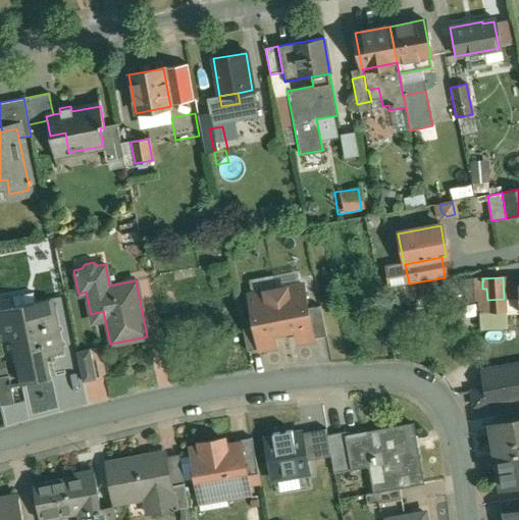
[(482,289),(482,278),(475,278),(477,300),(487,300),(486,289),(482,289)]
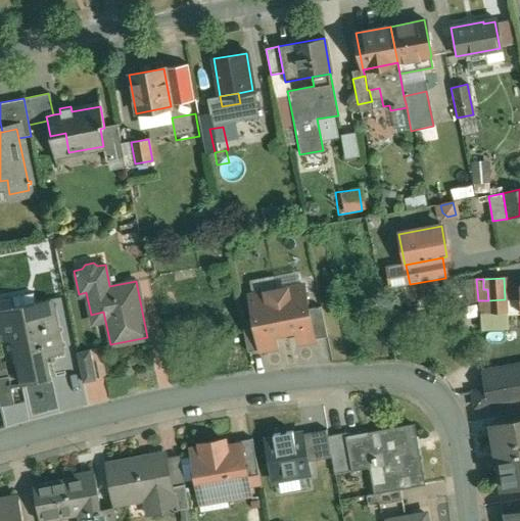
[(302,286),(276,291),(283,332),(295,330),(297,342),(313,339),(308,309),(302,286)]
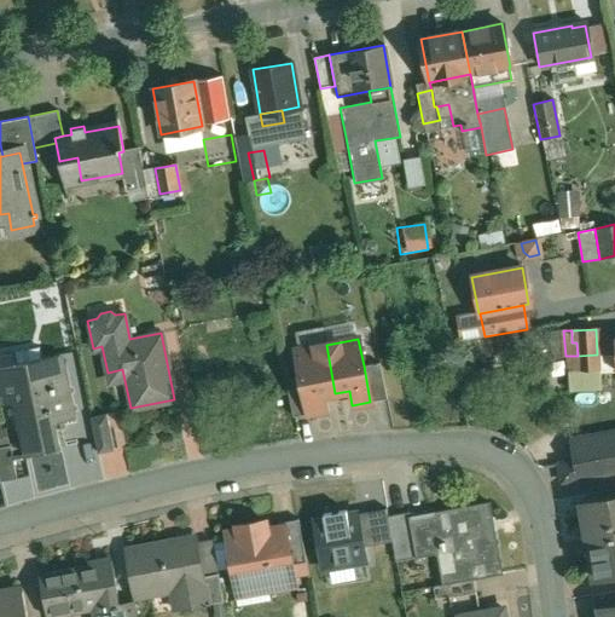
[(326,345),(294,351),(299,379),(306,414),(324,410),(321,396),(335,393),(326,345)]
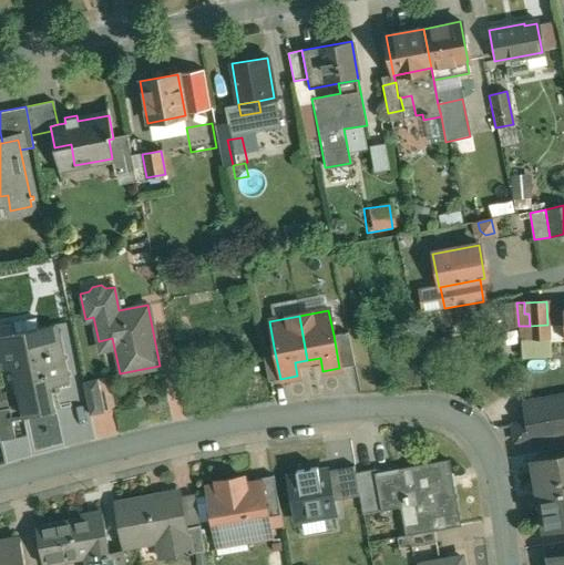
[(53,325),(0,335),(0,369),(18,366),(24,398),(19,399),(22,417),(54,410),(50,386),(69,382),(62,353),(60,355),(53,325)]
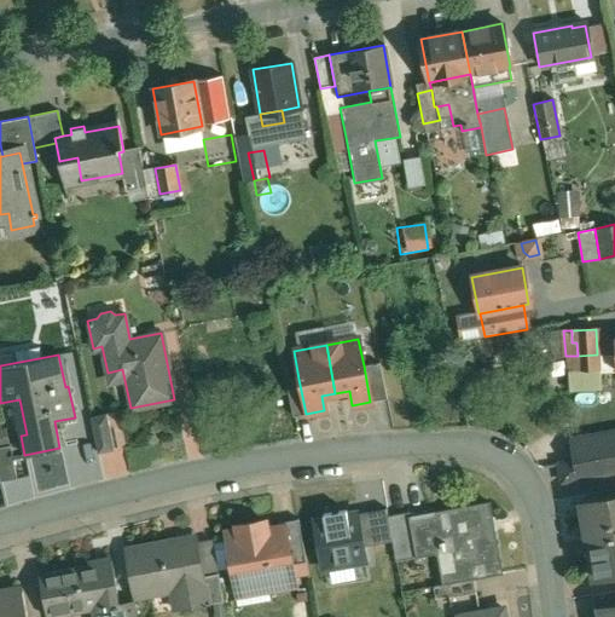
[(597,355),(578,356),(579,370),(598,369),(597,355)]
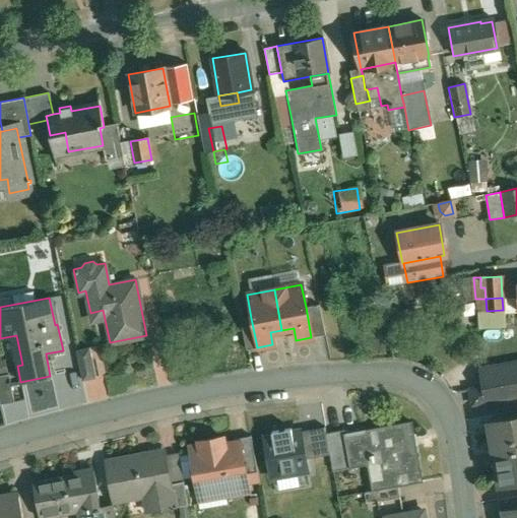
[(486,299),(475,299),(475,311),(487,311),(486,299)]
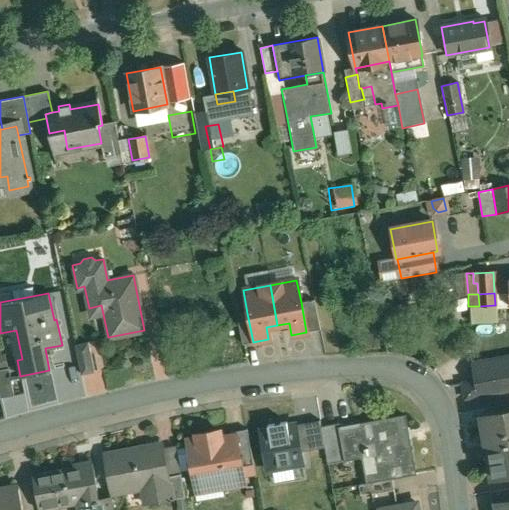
[(313,300),(301,302),(306,332),(319,329),(313,300)]
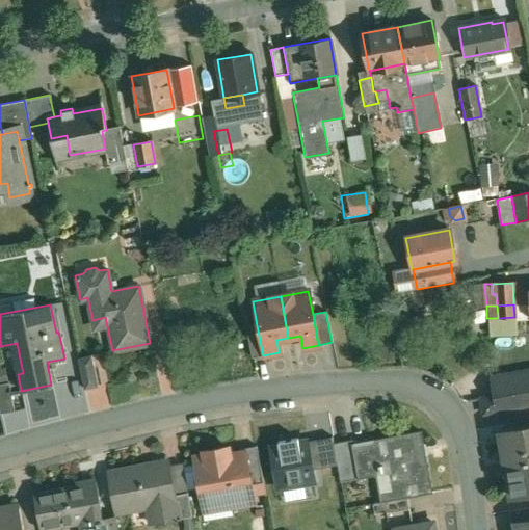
[(498,318),(486,318),(481,319),(482,336),(516,334),(514,317),(498,318)]
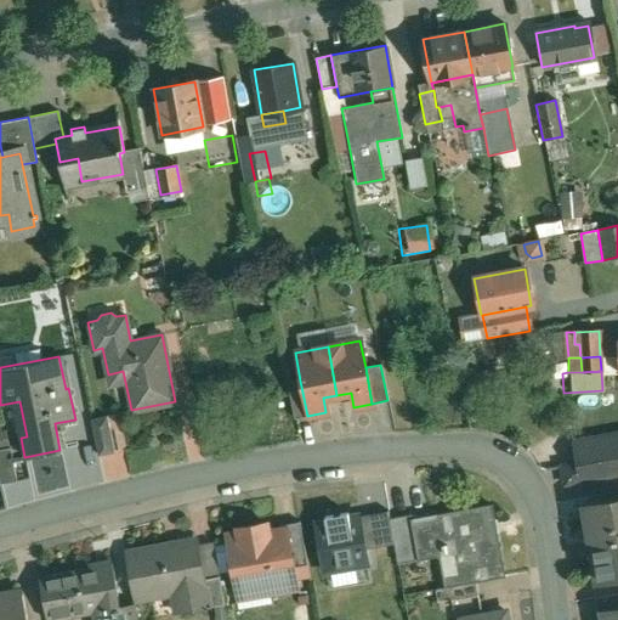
[(300,381),(285,383),(293,418),(307,416),(300,381)]
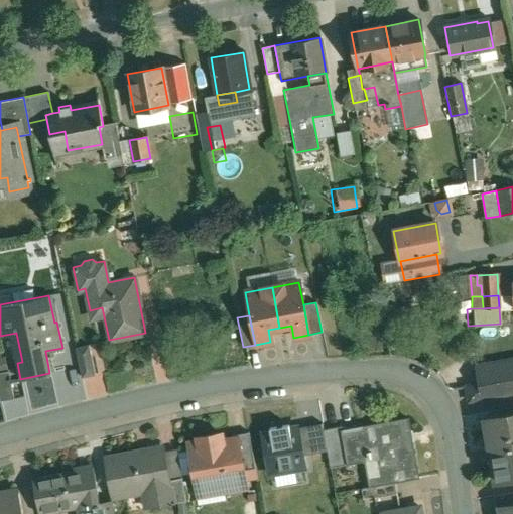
[(94,375),(88,345),(75,348),(81,377),(94,375)]
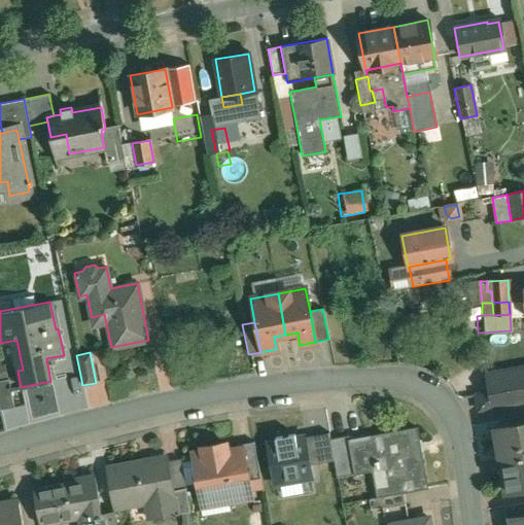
[(523,366),(485,375),(488,392),(500,390),(523,386),(523,366)]
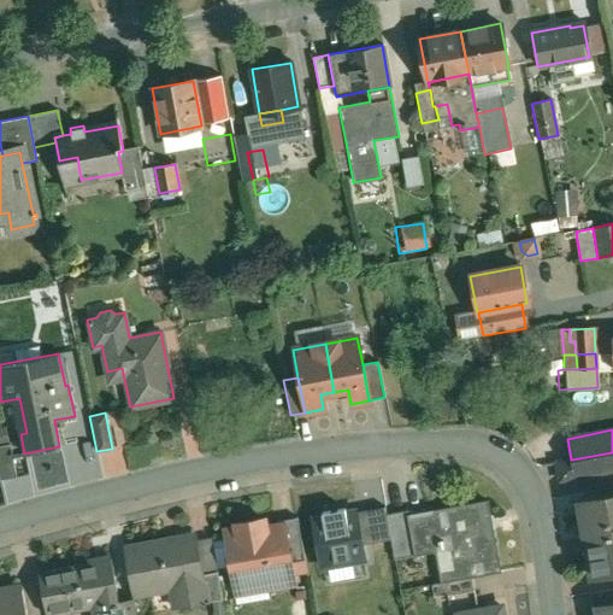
[(10,444),(0,445),(0,480),(16,478),(10,444)]
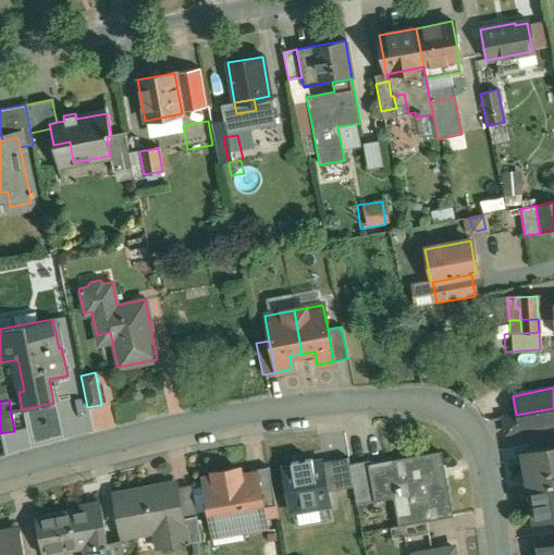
[(553,408),(529,412),(532,428),(553,423),(553,408)]
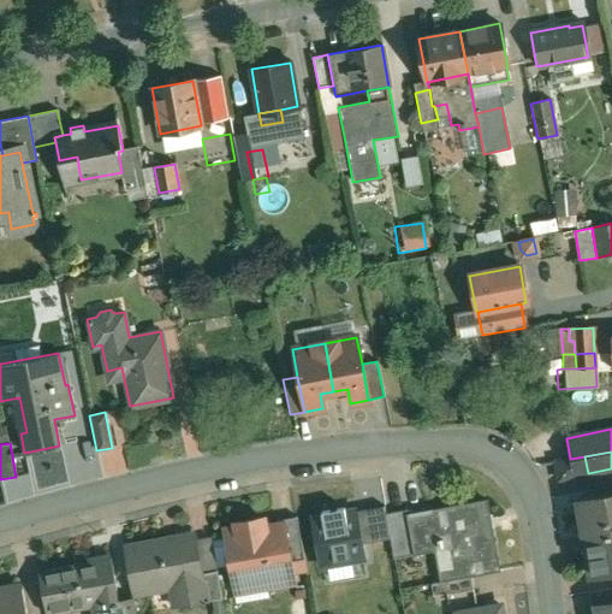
[(570,459),(557,462),(559,479),(562,479),(588,473),(584,456),(570,459)]
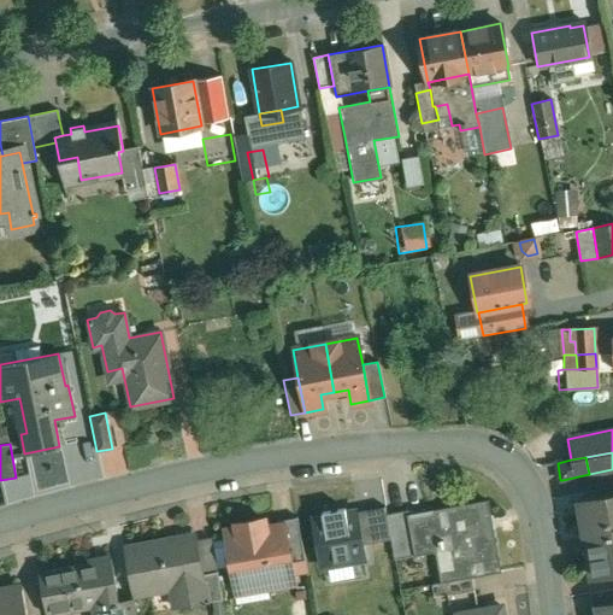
[(612,493),(577,501),(584,539),(612,533),(612,493)]
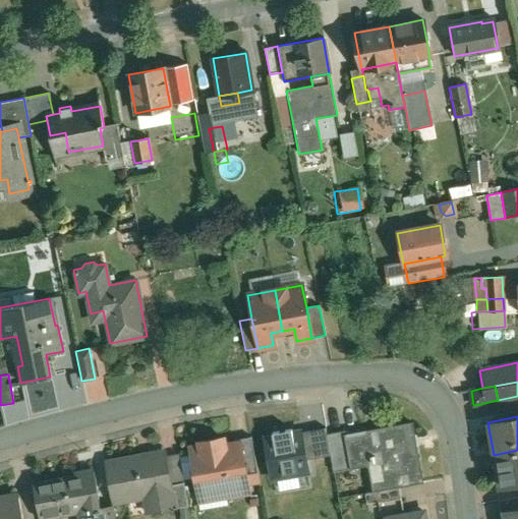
[(411,422),(345,435),(349,461),(369,458),(376,492),(398,487),(422,483),(411,422)]
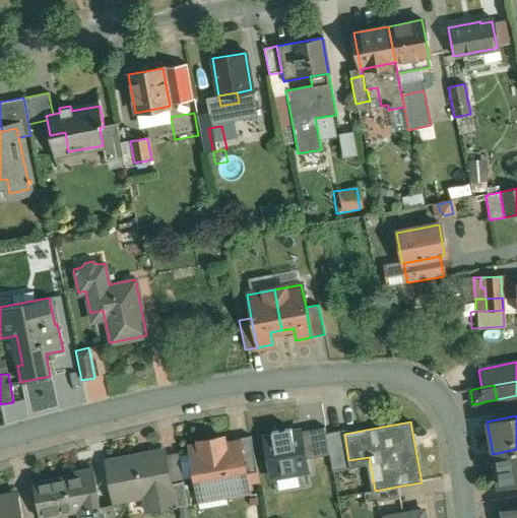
[(343,429),(325,432),(332,470),(350,467),(344,434),(343,429)]
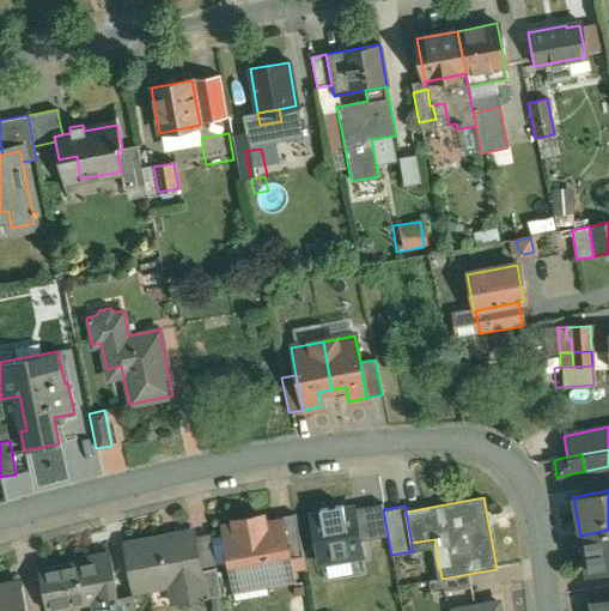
[(316,564),(360,557),(352,509),(341,512),(341,507),(317,510),(318,515),(308,518),(316,564)]
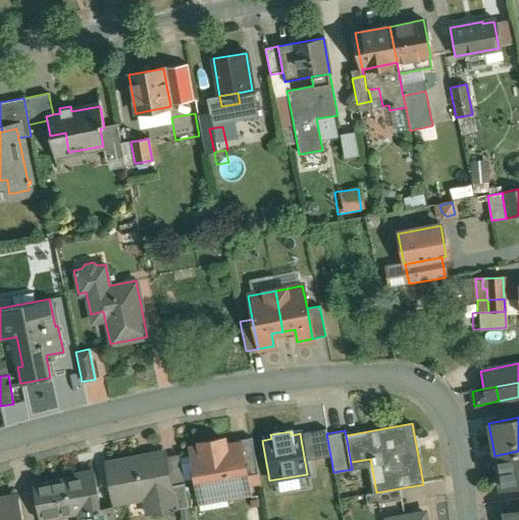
[(251,437),(235,440),(236,445),(240,444),(246,476),(257,473),(251,437)]
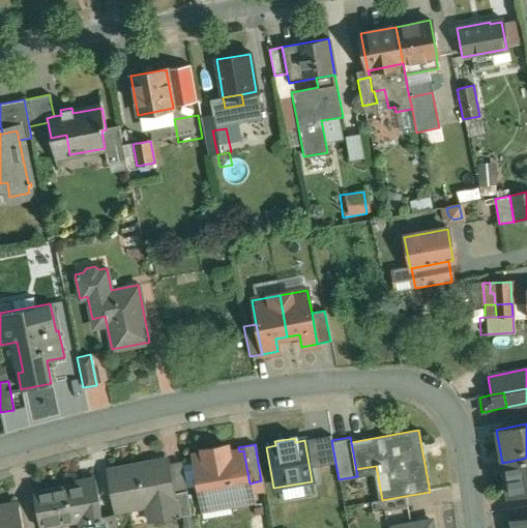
[(239,451),(228,453),(227,446),(202,450),(203,455),(193,457),(201,503),(229,499),(230,501),(234,504),(249,502),(252,498),(250,484),(243,450),(239,451)]
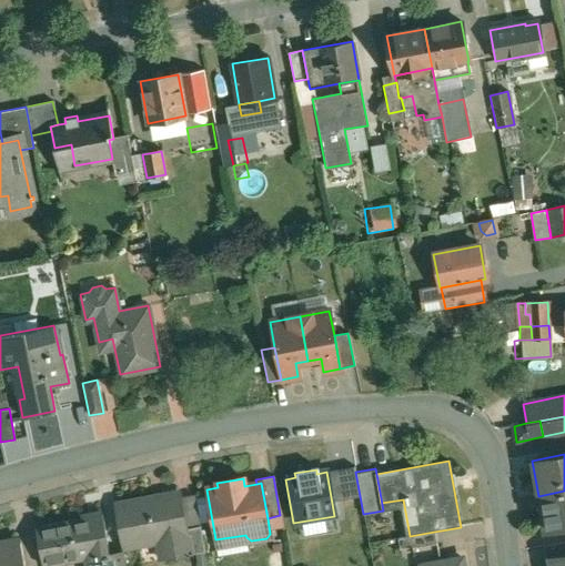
[(564,491),(538,496),(545,532),(564,527),(564,491)]
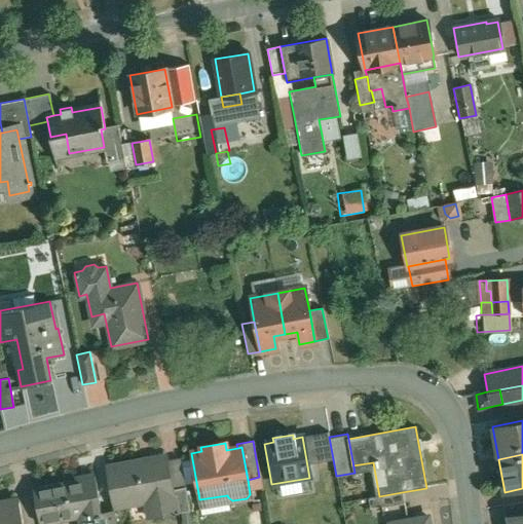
[(143,462),(116,466),(116,471),(119,486),(121,485),(125,506),(153,500),(156,518),(179,514),(175,491),(169,461),(144,465),(143,462)]
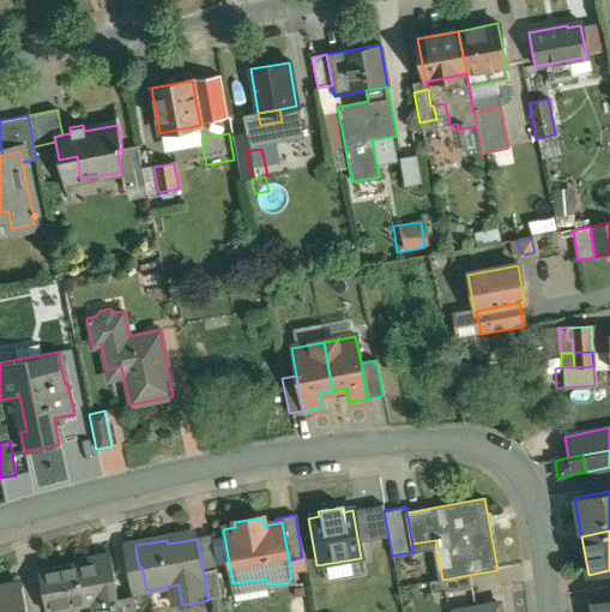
[(136,550),(124,552),(132,593),(146,591),(142,567),(139,568),(136,550)]
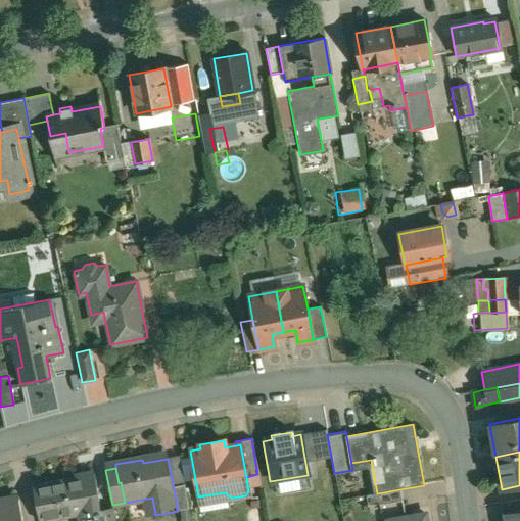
[(94,474),(33,485),(39,520),(51,520),(81,515),(100,511),(100,510),(94,474)]
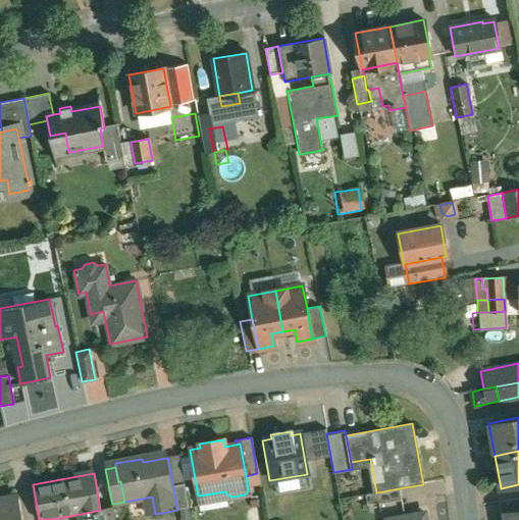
[(184,485),(173,487),(177,510),(189,508),(184,485)]
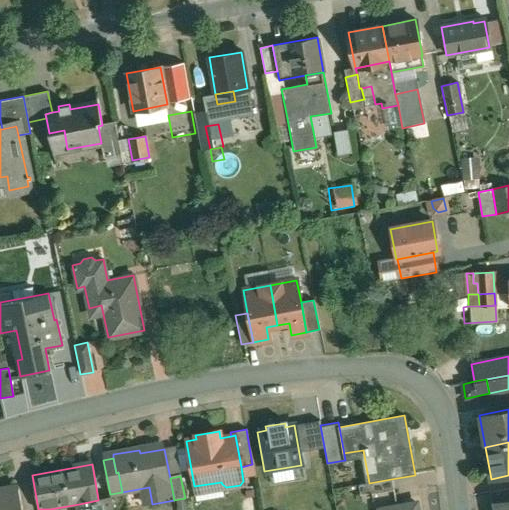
[(369,483),(365,484),(367,496),(393,491),(391,479),(369,483)]
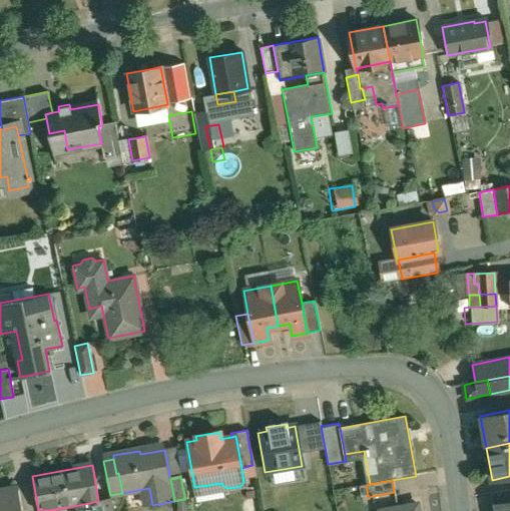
[(509,510),(509,488),(490,493),(493,506),(497,506),(498,510),(509,510)]
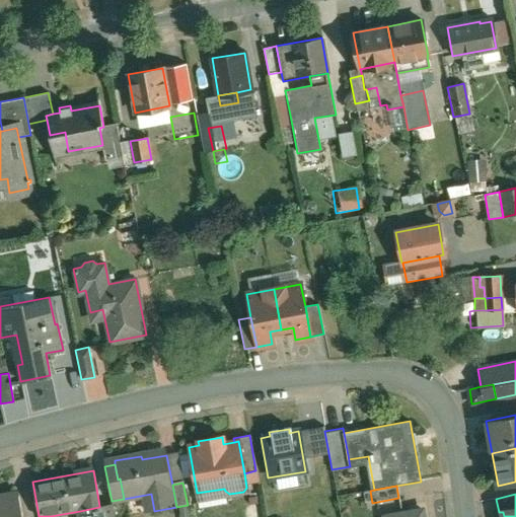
[(22,516),(18,496),(0,499),(0,516),(22,516)]
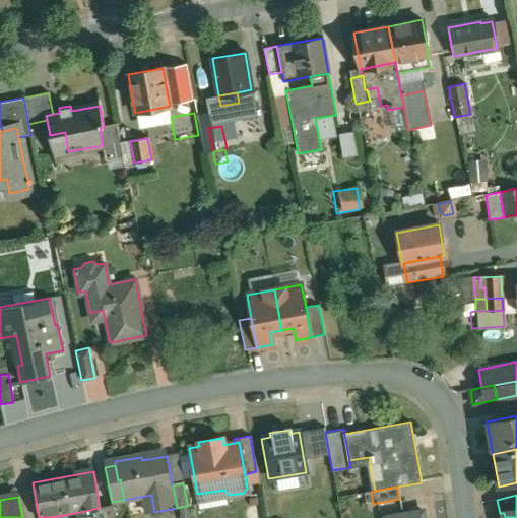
[(114,517),(112,504),(100,507),(100,508),(80,512),(81,517),(114,517)]
